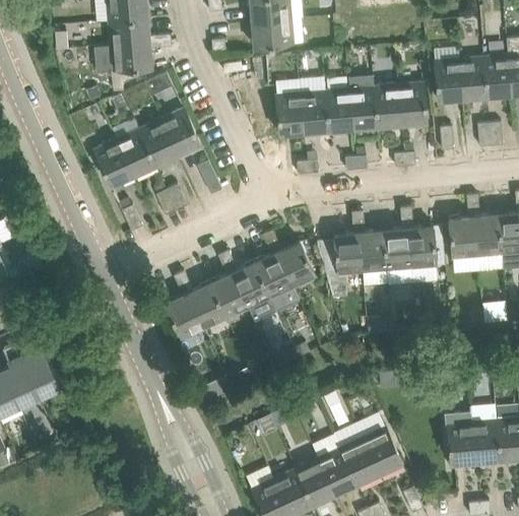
[(147,18),(145,0),(106,0),(108,21),(147,18)]
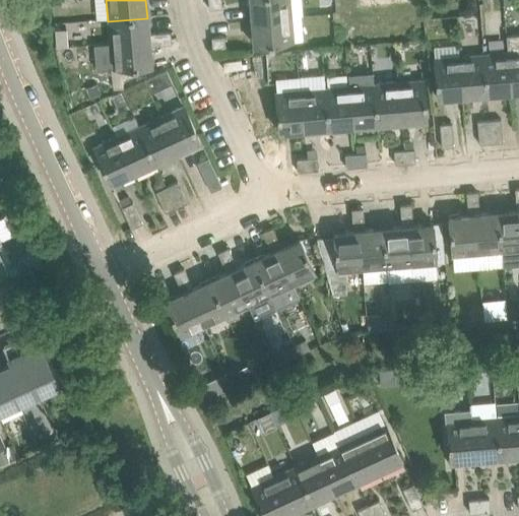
[(220,0),(208,1),(209,12),(221,10),(220,0)]
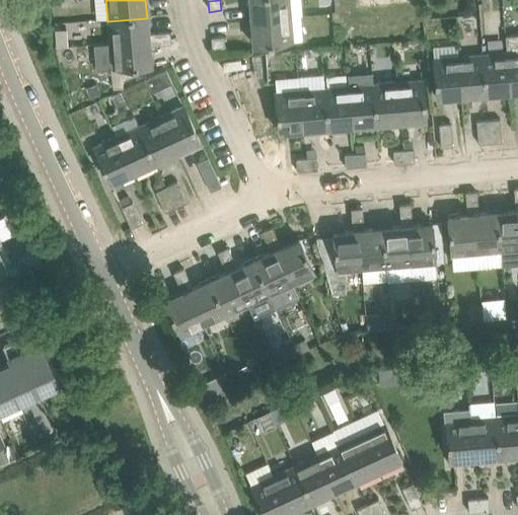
[(292,19),(290,0),(248,0),(250,22),(292,19)]
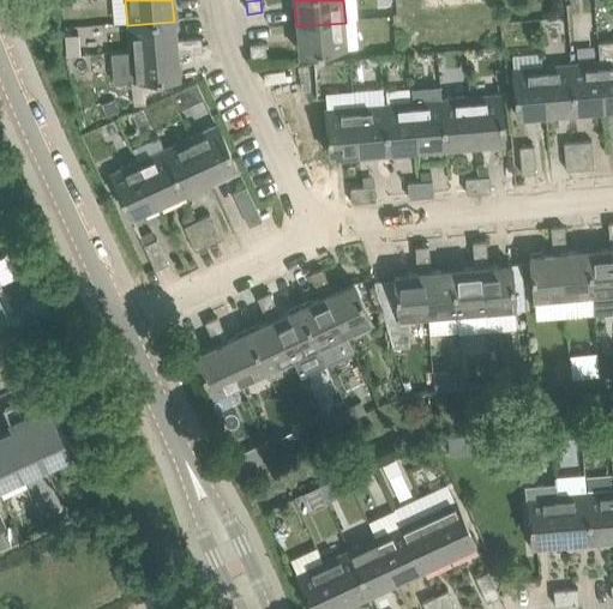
[(72,13),(72,2),(61,2),(61,14),(72,13)]
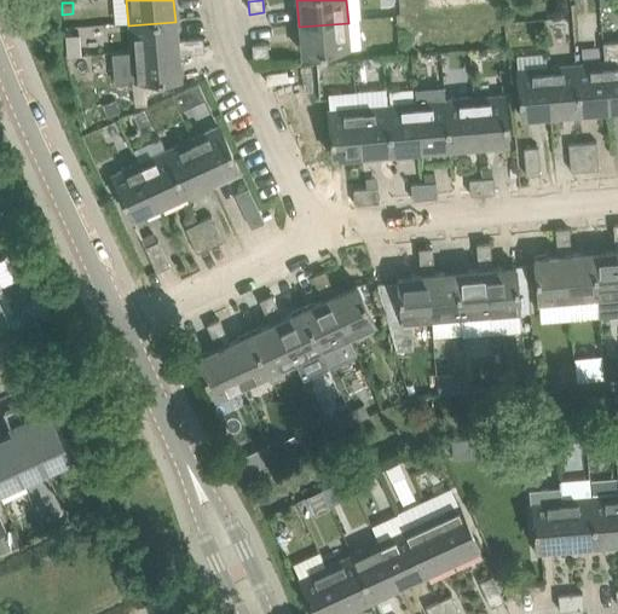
[(128,25),(131,54),(178,51),(179,57),(191,56),(190,42),(178,44),(175,22),(128,25)]
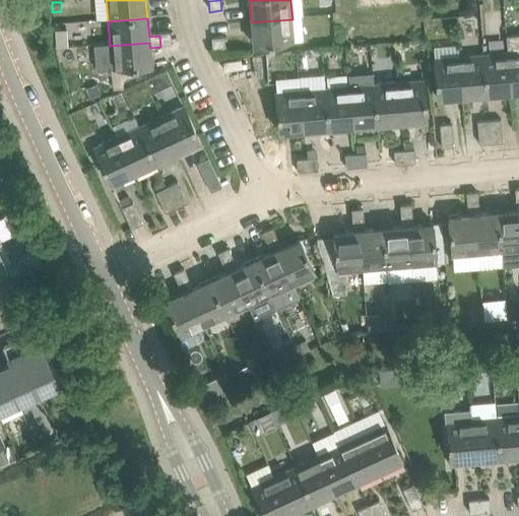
[(293,19),(251,22),(254,48),(273,46),(295,44),(293,19)]
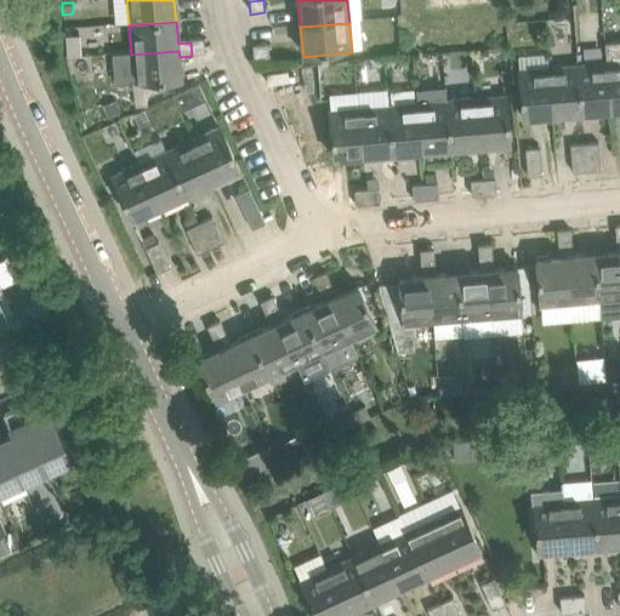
[(191,43),(192,56),(204,55),(203,41),(191,43)]
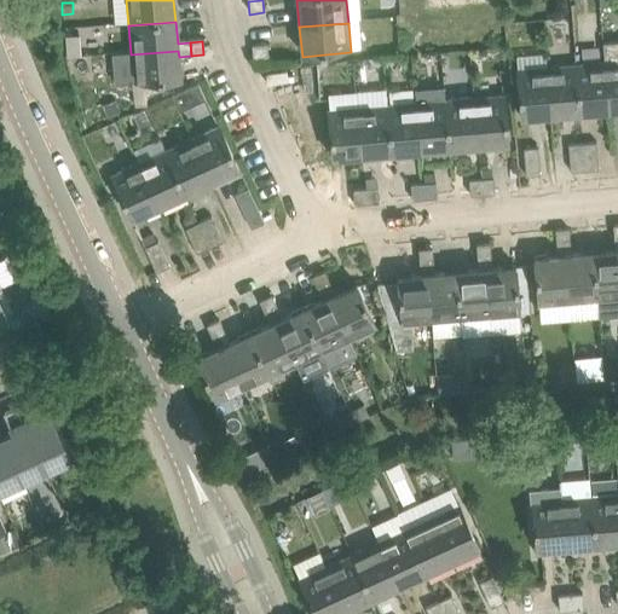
[(617,111),(617,44),(602,46),(608,113),(617,111)]
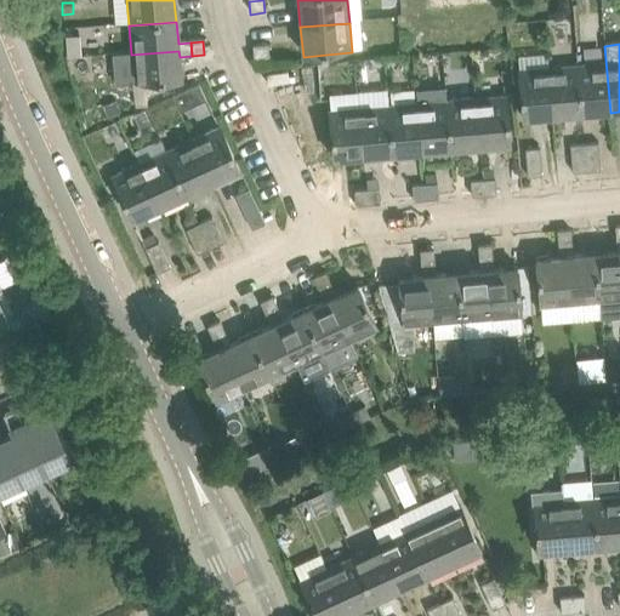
[(610,113),(604,46),(603,46),(606,66),(578,68),(581,115),(610,113)]
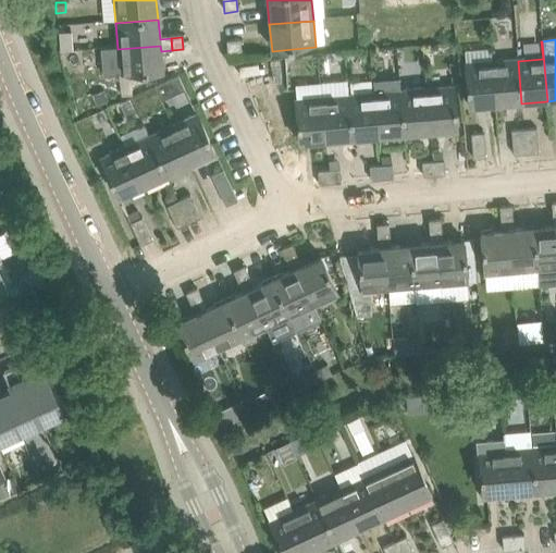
[(227,54),(230,54),(242,53),(241,42),(226,44),(227,54)]
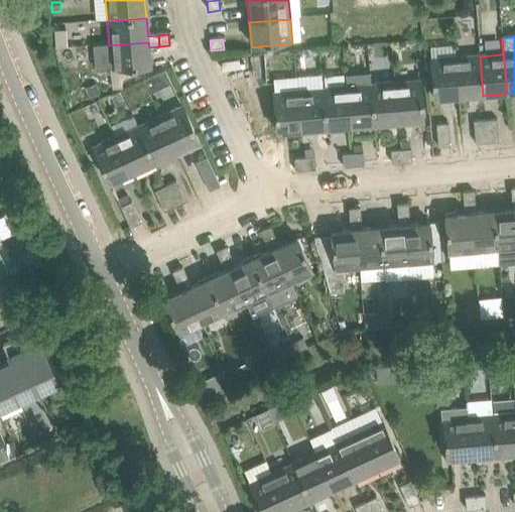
[(109,45),(111,71),(150,67),(149,47),(148,42),(109,45)]
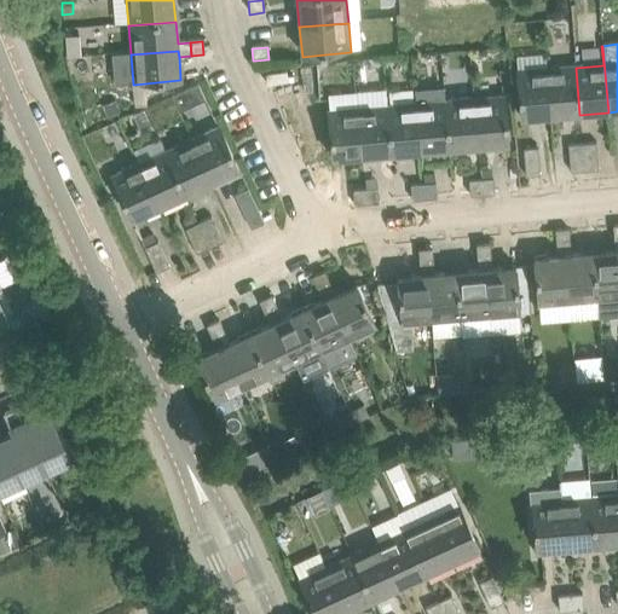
[(576,68),(547,70),(550,117),(579,115),(576,68)]
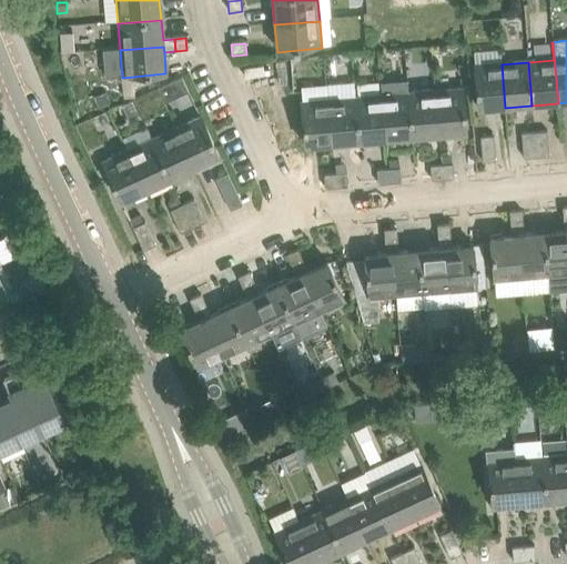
[(505,108),(502,64),(474,67),(477,110),(505,108)]
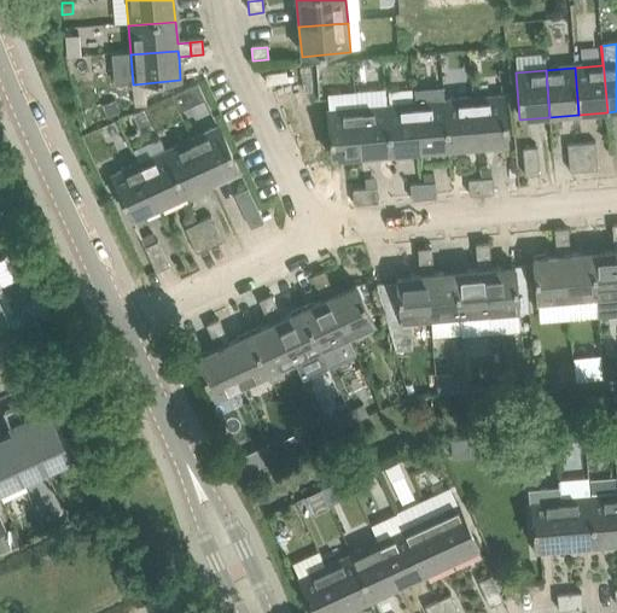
[(508,82),(507,73),(498,74),(499,83),(508,82)]
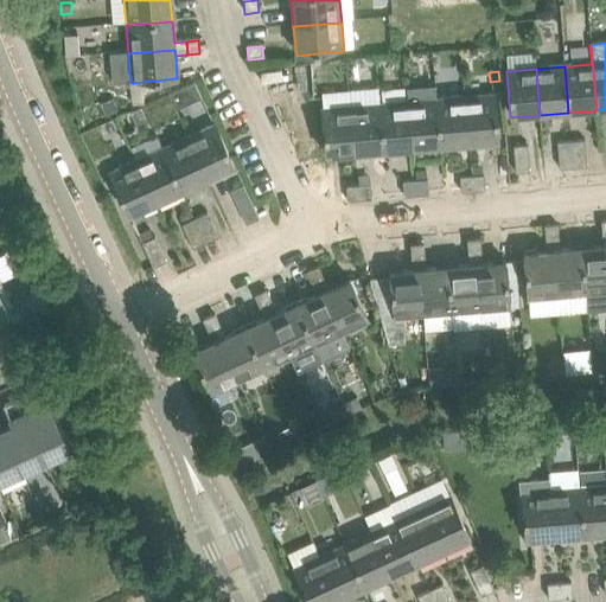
[(178,91),(185,107),(202,100),(193,84),(178,91)]
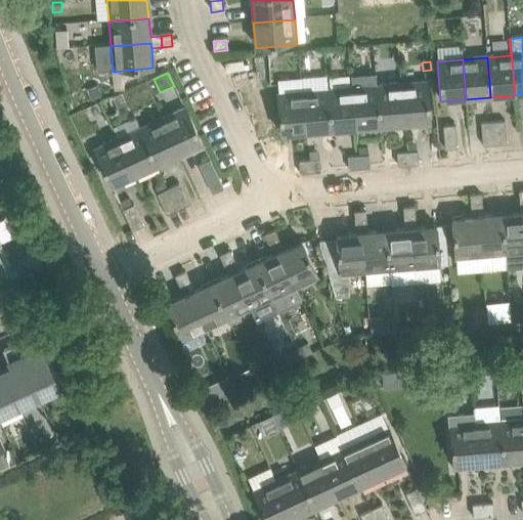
[(427,83),(401,85),(404,125),(430,123),(427,83)]
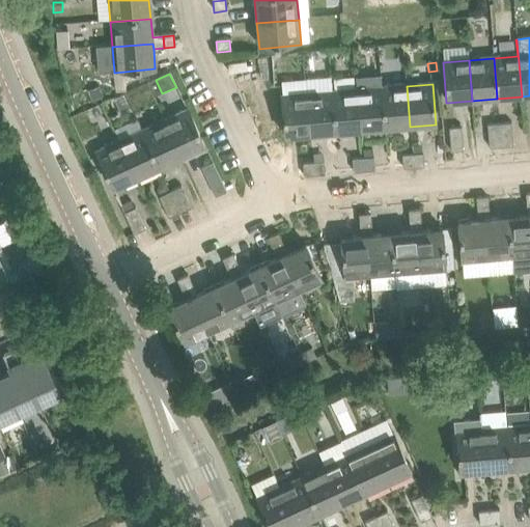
[(382,88),(385,129),(410,127),(407,86),(382,88)]
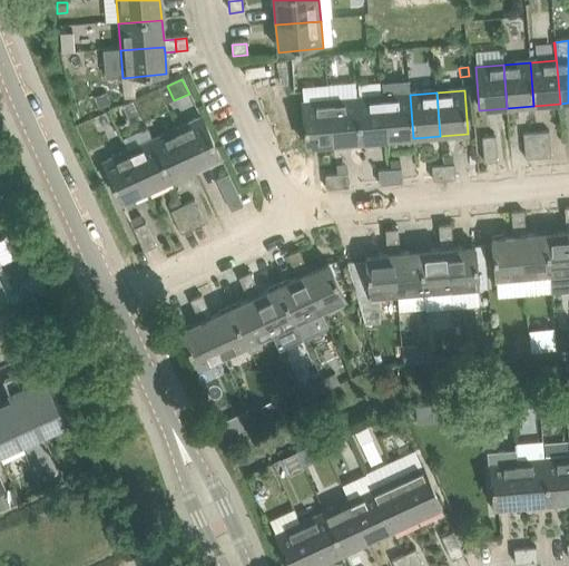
[(110,106),(106,95),(94,100),(98,110),(110,106)]
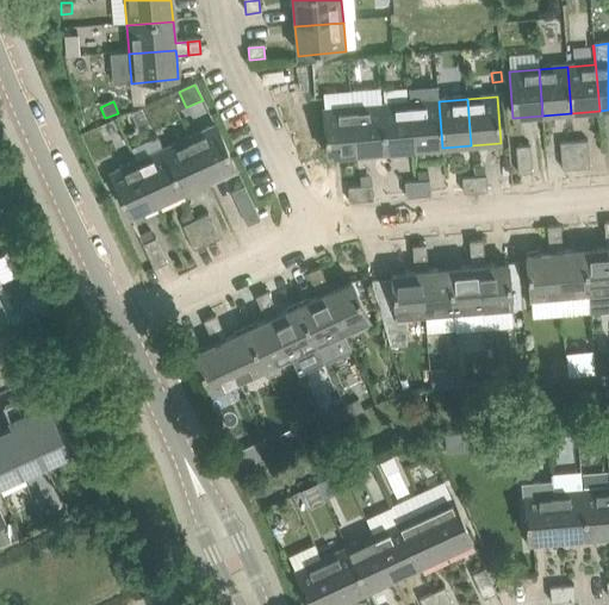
[(439,101),(410,104),(414,150),(442,148),(439,101)]
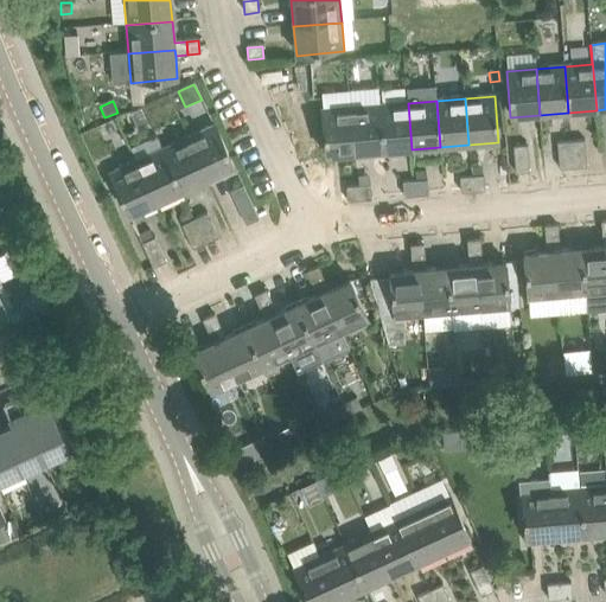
[(380,106),(383,152),(412,149),(408,103),(380,106)]
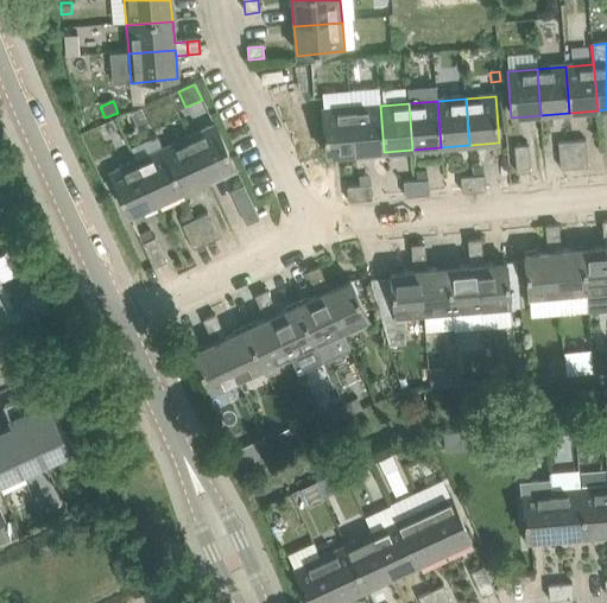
[(380,106),(352,108),(355,154),(384,152),(380,106)]
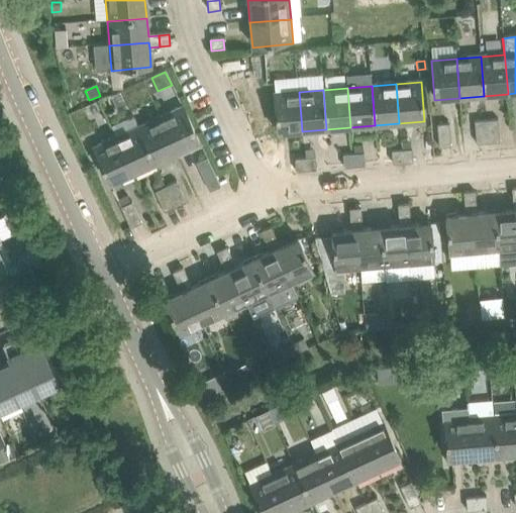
[(302,131),(299,92),(274,95),(277,134),(302,131)]
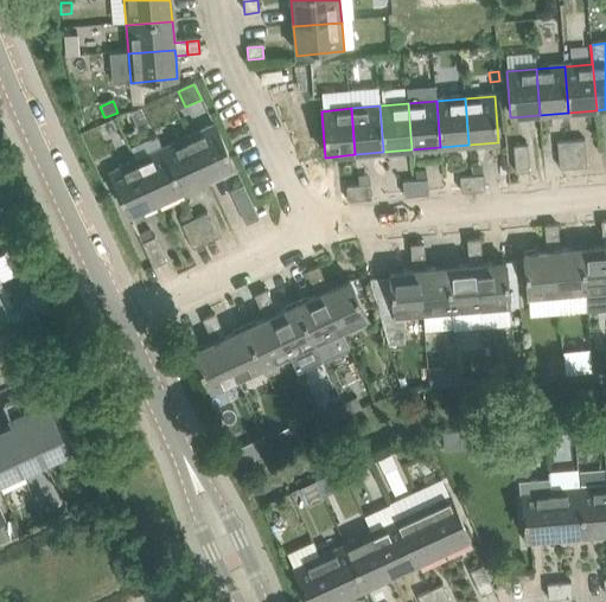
[(215,126),(187,139),(208,181),(235,168),(215,126)]
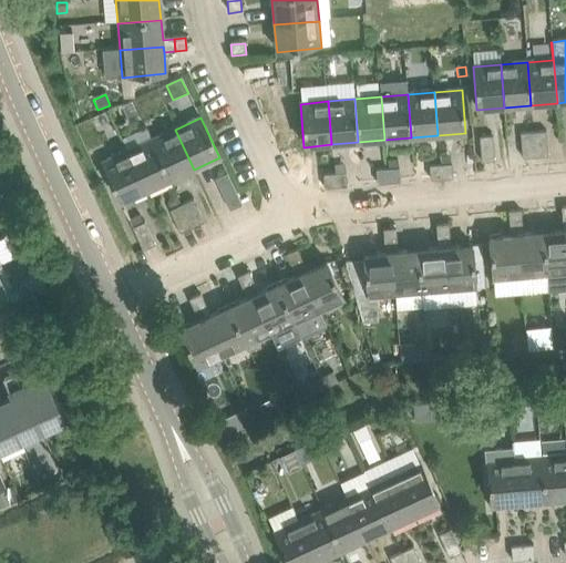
[(170,181),(194,170),(175,130),(152,141),(170,181)]
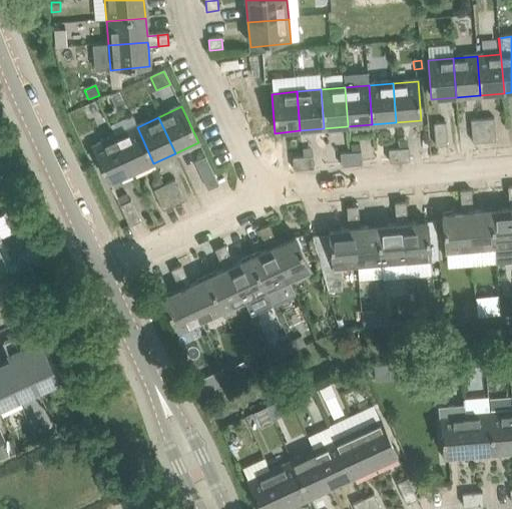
[(494,120),(482,121),(484,144),(496,142),(494,120)]
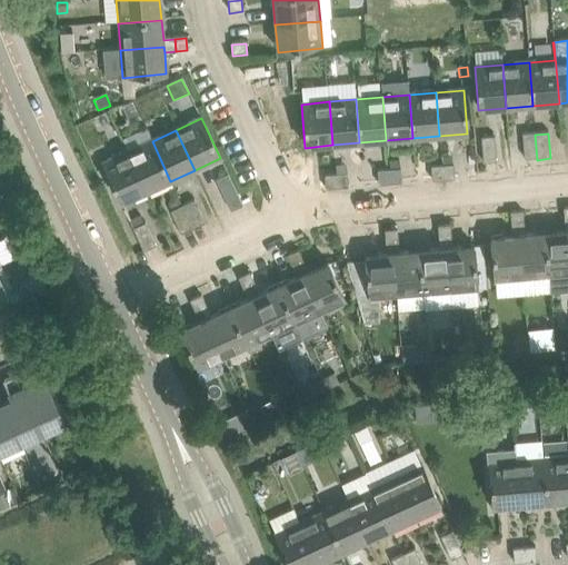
[(525,161),(537,160),(535,135),(522,136),(525,161)]
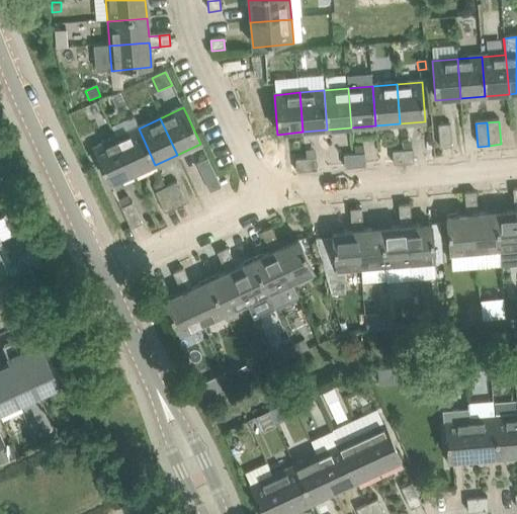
[(449,125),(437,126),(439,150),(451,149),(449,125)]
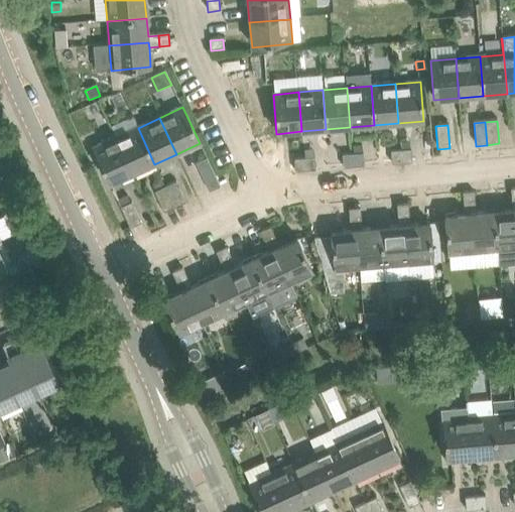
[(154,164),(138,128),(116,138),(132,174),(154,164)]
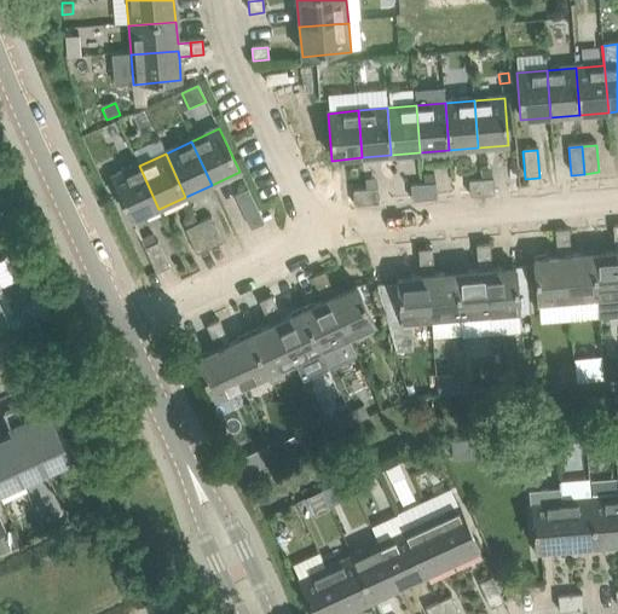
[(159,209),(139,166),(111,178),(131,221),(159,209)]
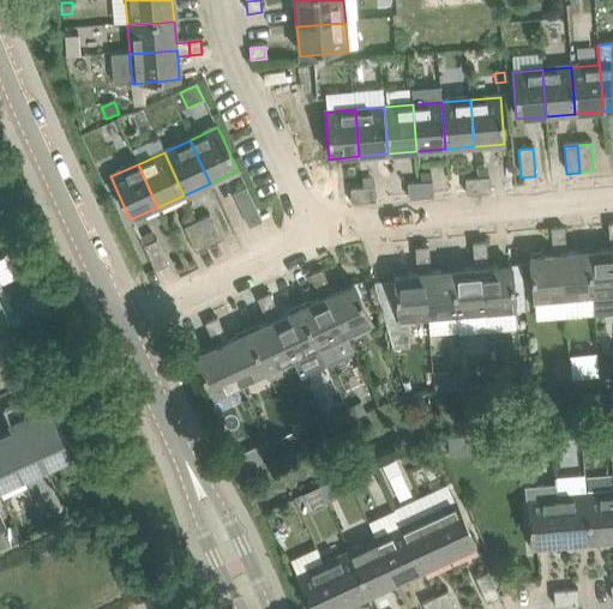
[(490,179),(476,180),(479,196),(491,194),(490,179)]
